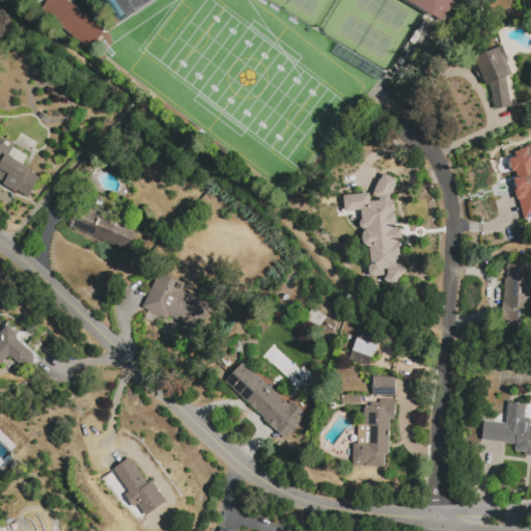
[(47,0),(64,0),(104,29),(87,50),(37,12),(47,0)]
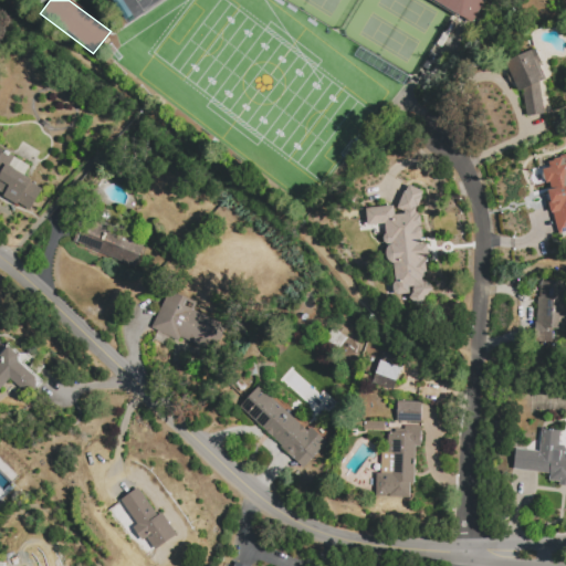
[(435,0),(483,0),(471,22),(435,0)]
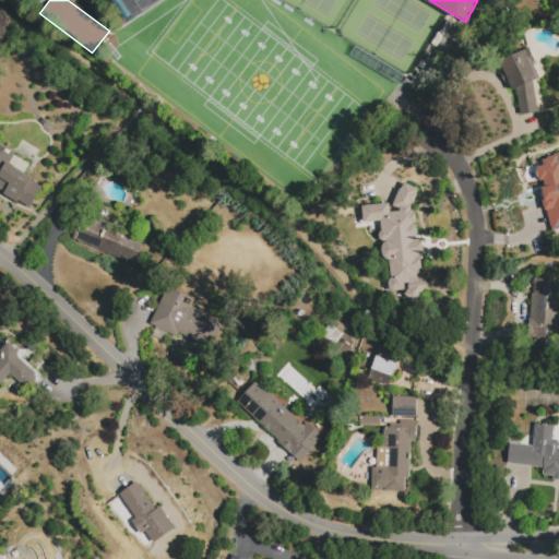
[(521,116),(516,88),(513,90),(500,60),(528,48),(535,62),(533,63),(536,70),(534,71),(537,80),(533,82),(538,114),(521,116)]
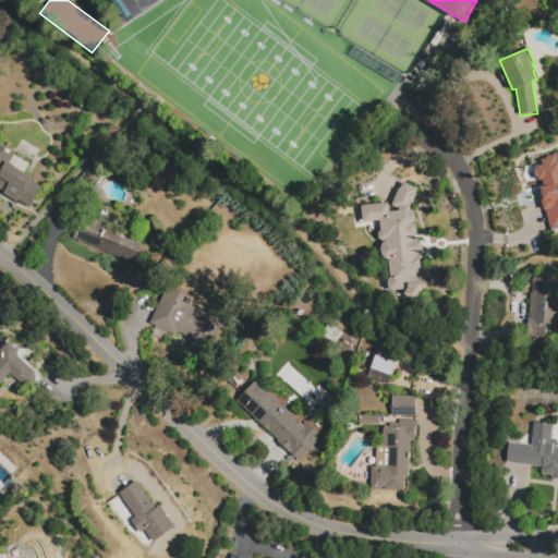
[(0,189),(0,145),(31,164),(26,172),(33,177),(31,180),(41,186),(29,207),(0,189)]
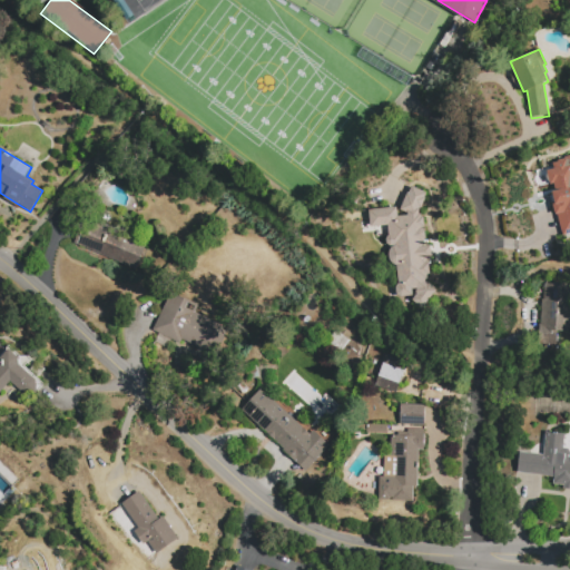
[(569,233),(563,235),(558,214),(556,215),(551,204),(554,203),(551,193),(556,192),(553,184),(550,185),(546,170),(553,168),(552,164),(558,161),(558,160),(566,158),(564,158),(569,156),(569,233)]
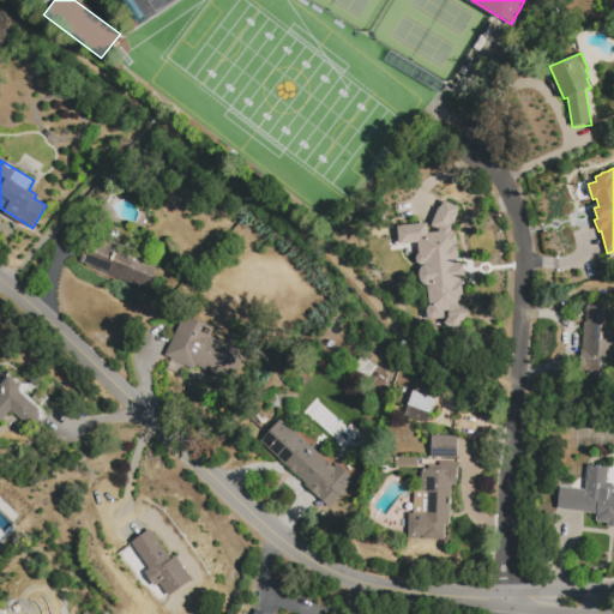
[(397,227),(428,223),(428,227),(432,226),(444,200),(459,208),(453,227),(452,227),(452,232),(457,230),(461,258),(457,258),(458,265),(465,264),(467,278),(462,278),(464,296),(461,296),(462,305),(469,309),(470,314),(456,332),(444,333),(443,319),(427,320),(427,319),(419,320),(417,308),(429,307),(427,286),(421,282),(420,272),(422,268),(422,265),(416,262),(416,253),(420,253),(419,245),(399,246),(397,227)]
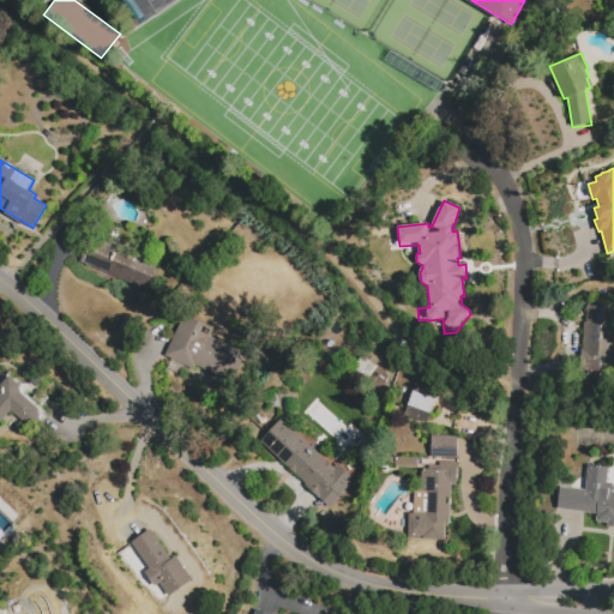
[(79,263),(91,233),(157,260),(145,289),(79,263)]
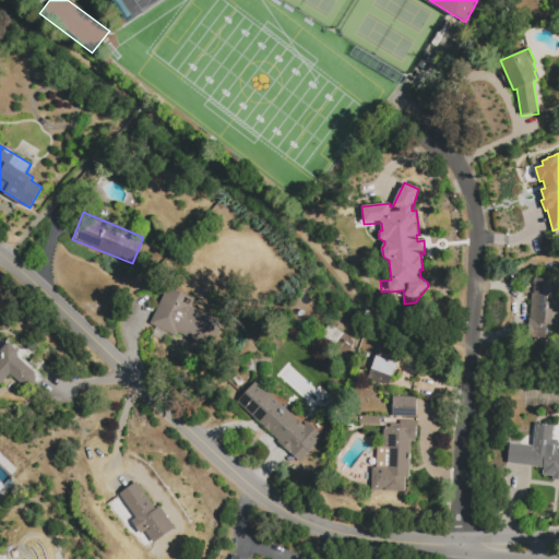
[(558,278),(558,308),(558,339),(528,337),(531,294),(533,294),(534,278),(558,278)]
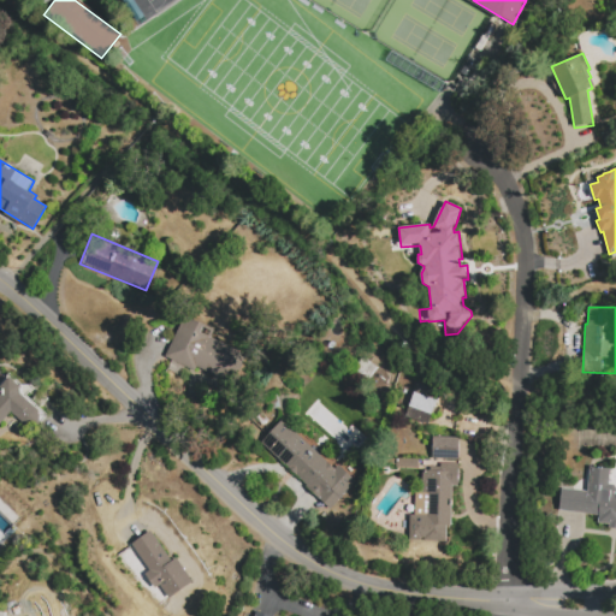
[(165,356),(185,314),(215,330),(211,338),(247,356),(232,384),(197,366),(194,372),(165,356)]
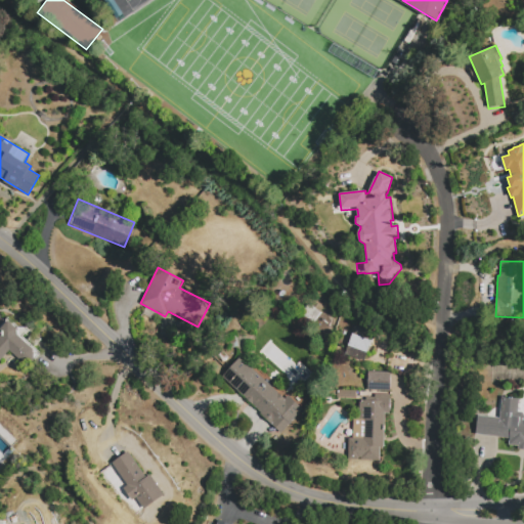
[(0,336),(1,335),(0,332),(0,328),(8,319),(19,329),(18,334),(37,352),(25,364),(10,351),(0,361),(0,336)]
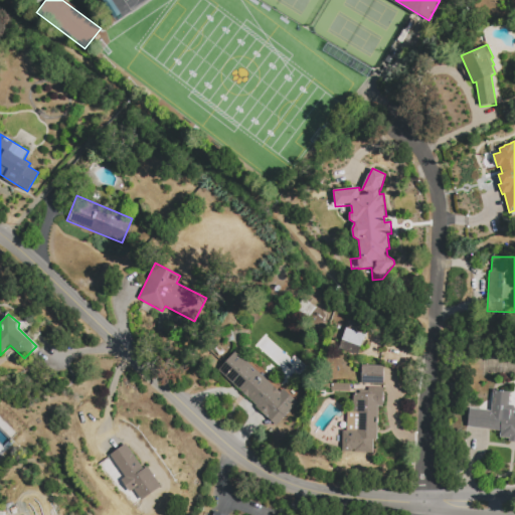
[(348,321),(368,327),(359,355),(339,349),(348,321)]
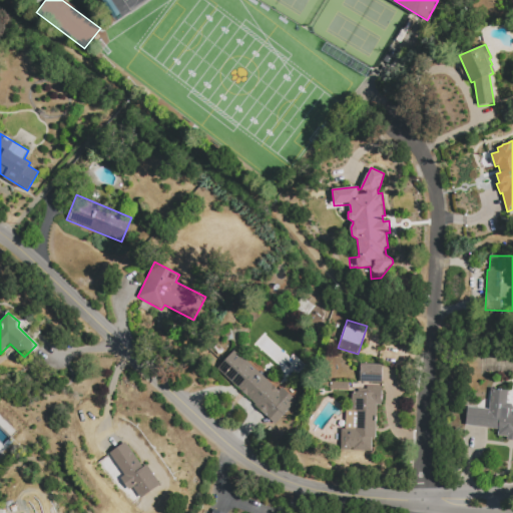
[(234,350),(280,390),(283,386),(295,397),(273,422),(215,371),(234,350)]
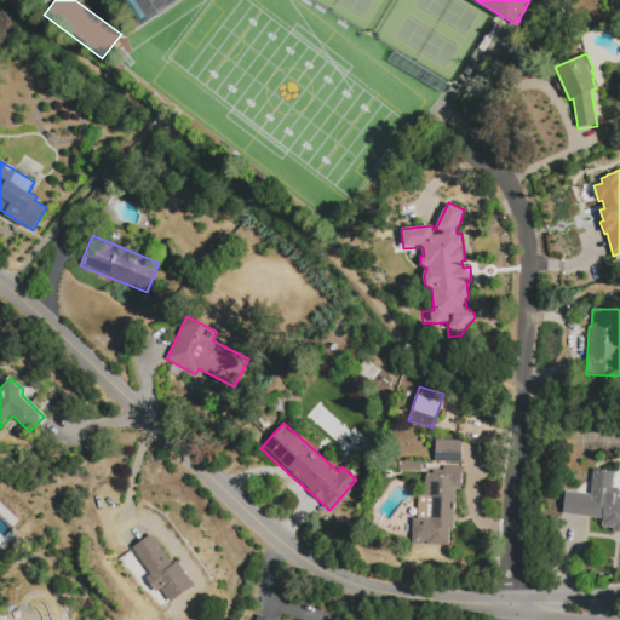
[(436,440),(464,441),(463,463),(435,461),(436,440)]
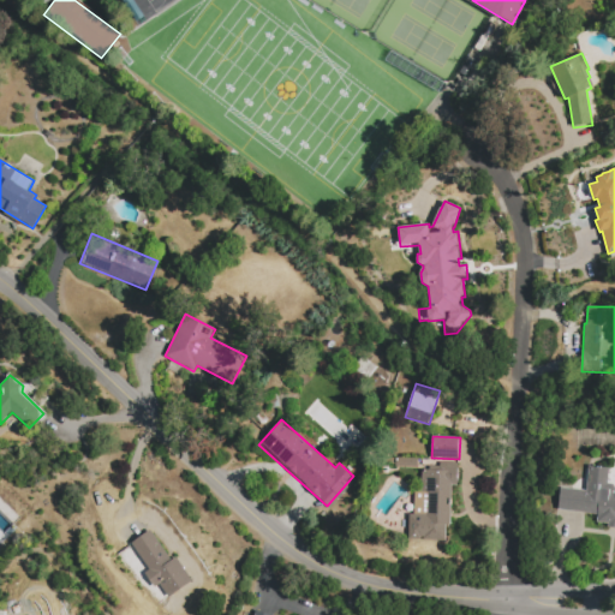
[(395,467),(395,458),(419,459),(418,469),(395,467)]
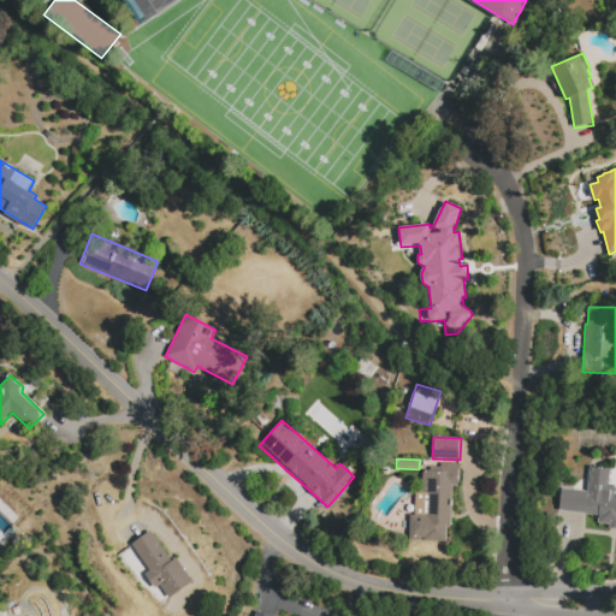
[(458,465),(458,486),(452,486),(452,519),(446,519),(445,537),(443,540),(419,540),(410,528),(410,515),(414,515),(415,492),(422,492),(424,469),(440,469),(440,463),(458,465)]
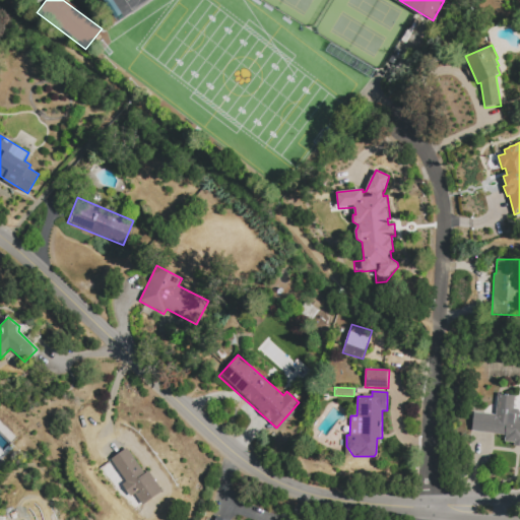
[(471,432),(473,412),(495,414),(498,393),(515,396),(513,408),(518,409),(519,411),(519,446),(514,446),(514,443),(504,442),(505,437),(471,432)]
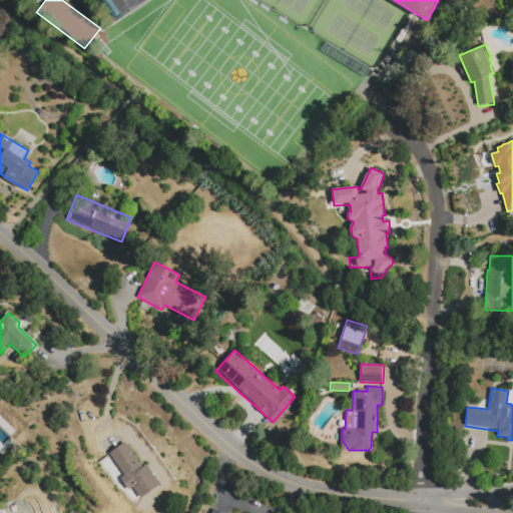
[(147,465),(160,484),(140,498),(133,488),(129,491),(105,456),(125,442),(144,468),(147,465)]
